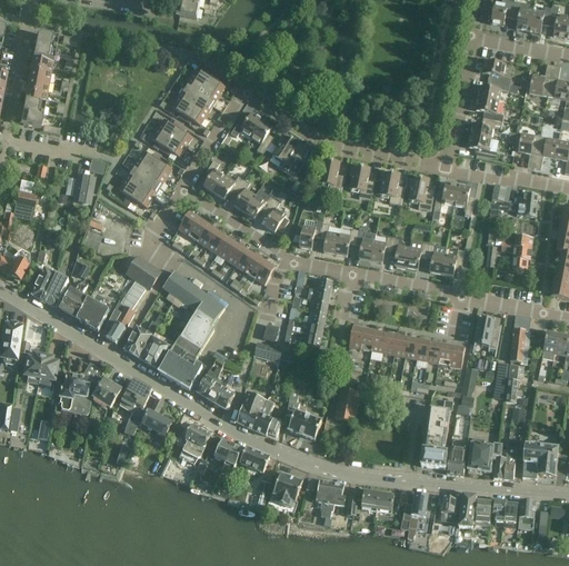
[(197,18),(200,0),(179,0),(177,15),(197,18)]
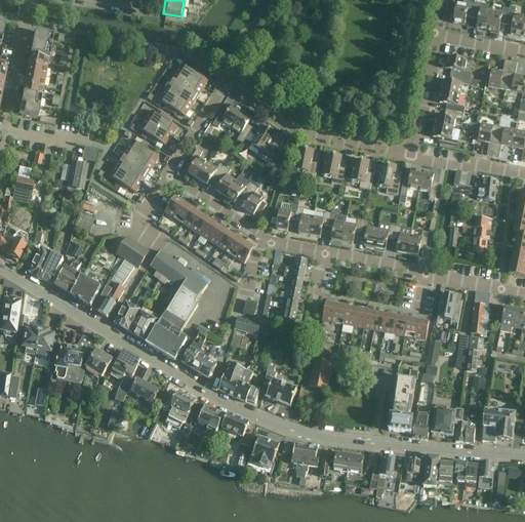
[(456,2),(453,22),(465,24),(466,15),(467,13),(472,14),(475,1),(475,0),(468,0),(463,0),(462,3),(456,2)]
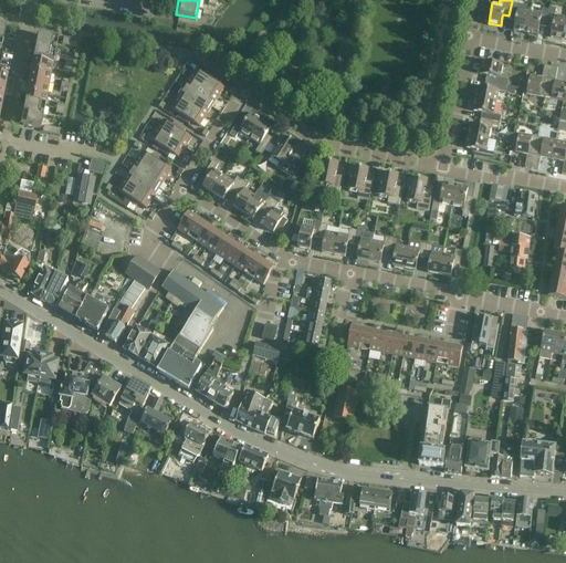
[(512,1),(509,16),(515,17),(513,28),(525,30),(530,9),(524,8),(517,7),(519,2),(512,1)]
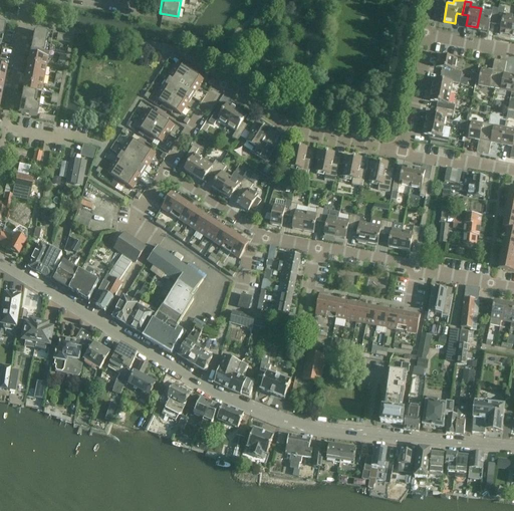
[(498,7),(496,20),(502,21),(500,31),(511,33),(513,16),(513,14),(504,13),(505,6),(499,5),(498,7)]
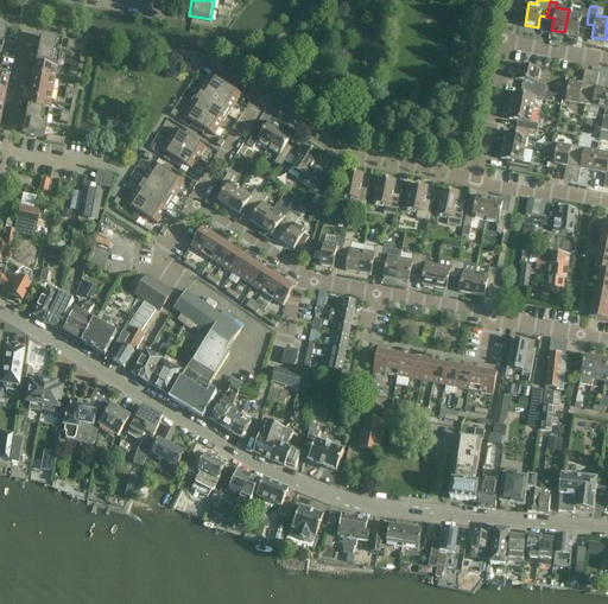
[(586,26),(589,8),(582,7),(582,12),(569,10),(564,32),(577,35),(580,25),(586,26)]
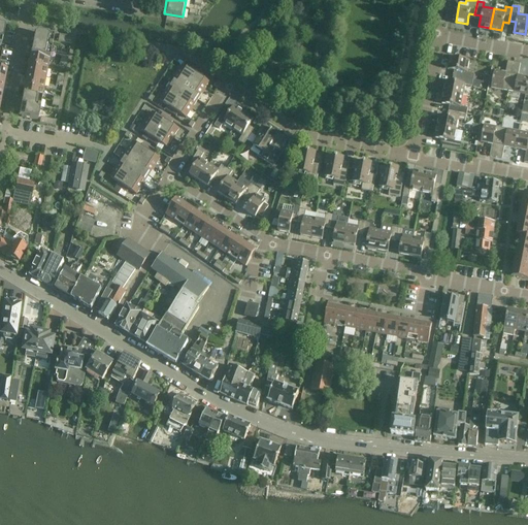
[(30,52),(50,55),(54,34),(34,30),(30,52)]
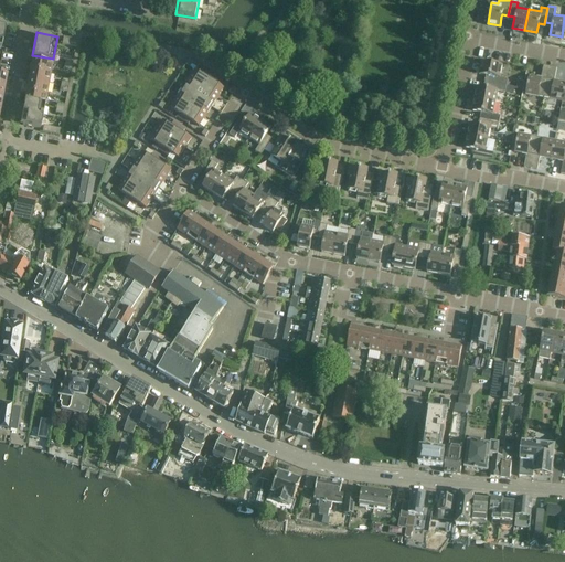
[(30,66),(51,70),(53,59),(32,55),(30,66)]
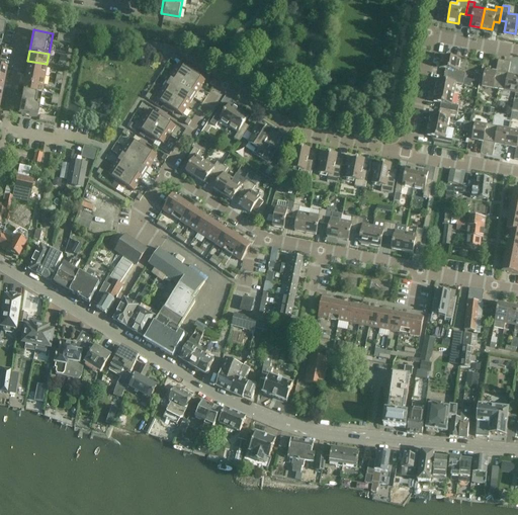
[(441,55),(439,66),(447,67),(446,73),(463,76),(465,70),(458,69),(460,58),(441,55)]
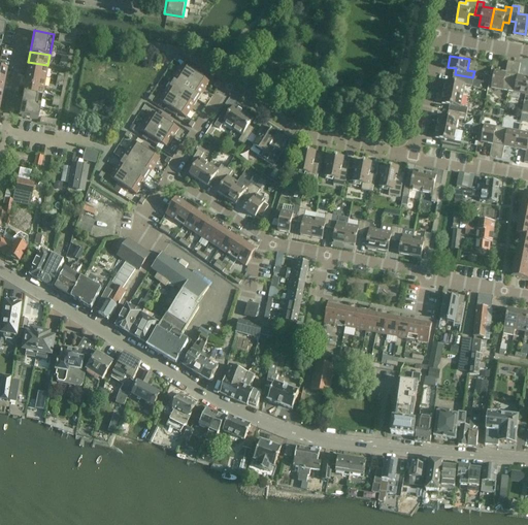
[(491,86),(508,89),(514,60),(507,59),(505,71),(494,69),(491,86)]
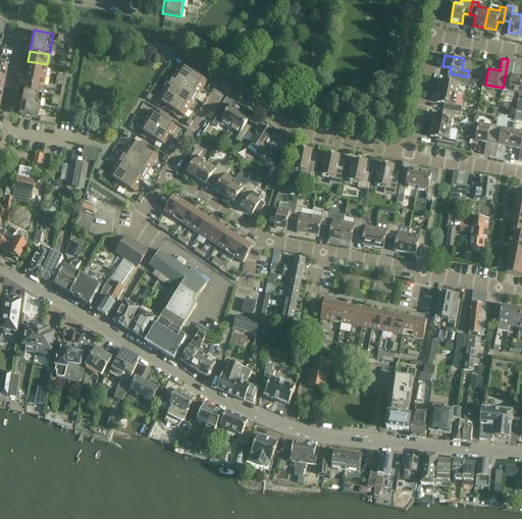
[(508,59),(503,88),(519,91),(521,76),(521,73),(512,72),(514,60),(508,59)]
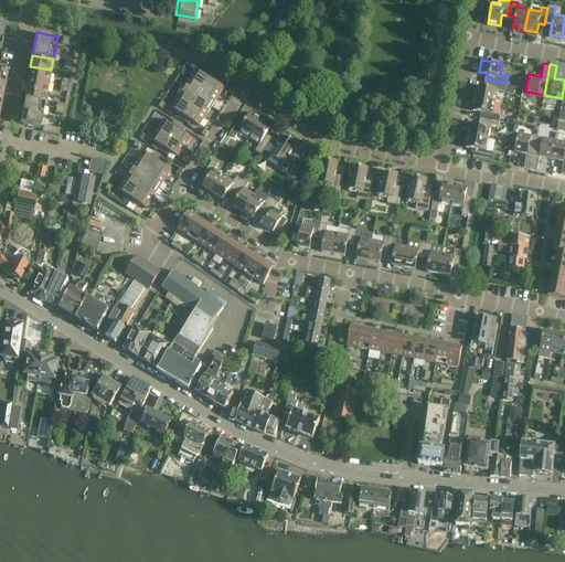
[(30,66),(28,77),(49,81),(51,70),(30,66)]
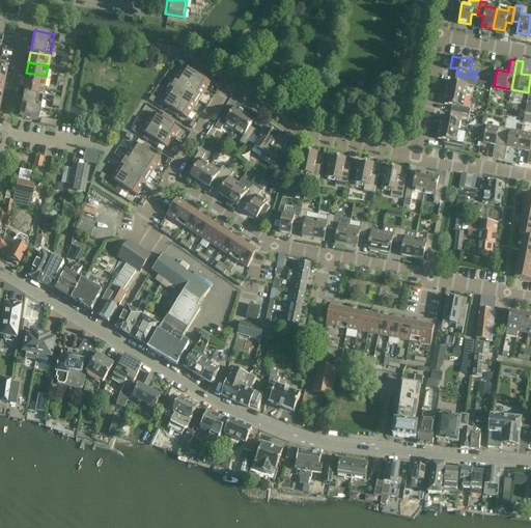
[(191,81),(199,68),(193,65),(191,68),(184,63),(177,73),(191,81)]
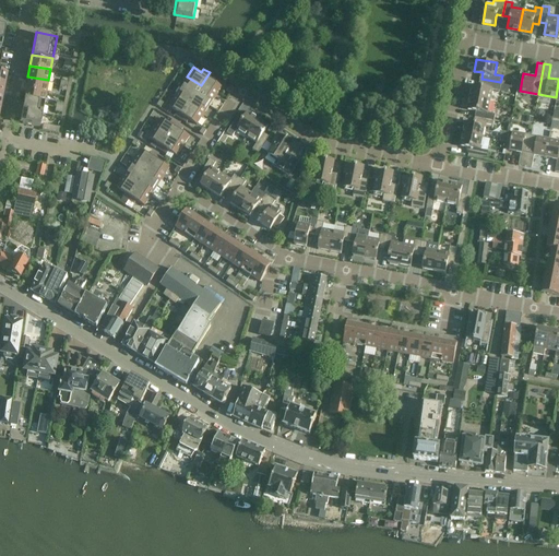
[(210,72),(201,85),(215,94),(222,84),(213,80),(215,77),(210,72)]
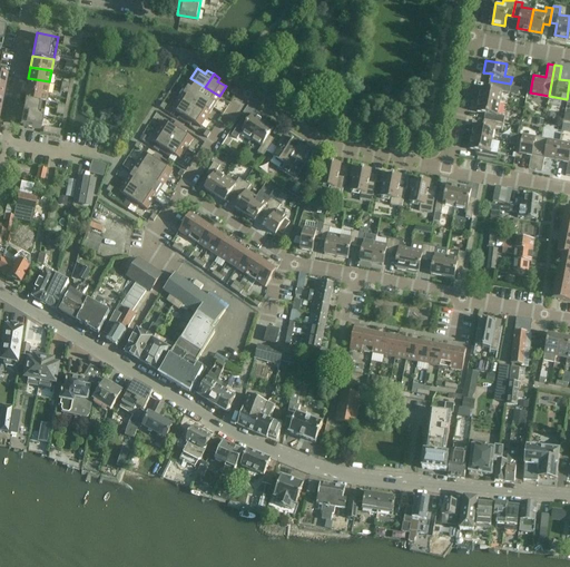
[(28,78),(27,89),(47,93),(49,81),(28,78)]
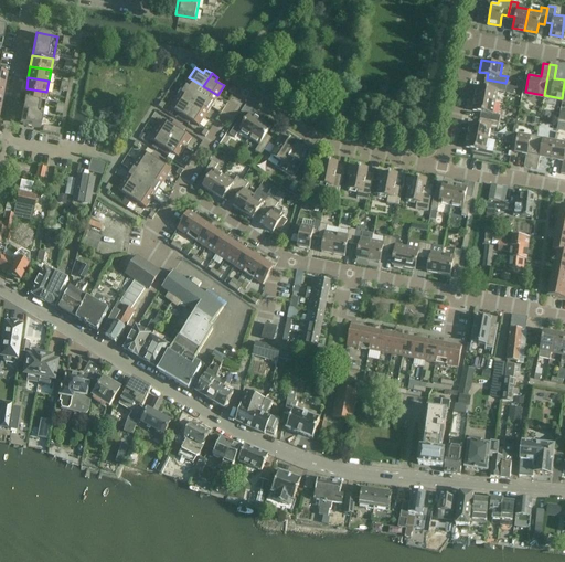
[(183,86),(198,96),(203,86),(189,77),(183,86)]
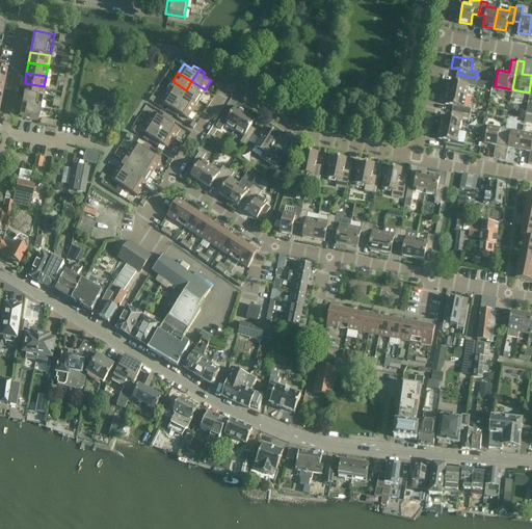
[(447,90),(467,95),(469,83),(475,84),(476,79),(476,78),(458,75),(457,81),(449,79),(447,90)]
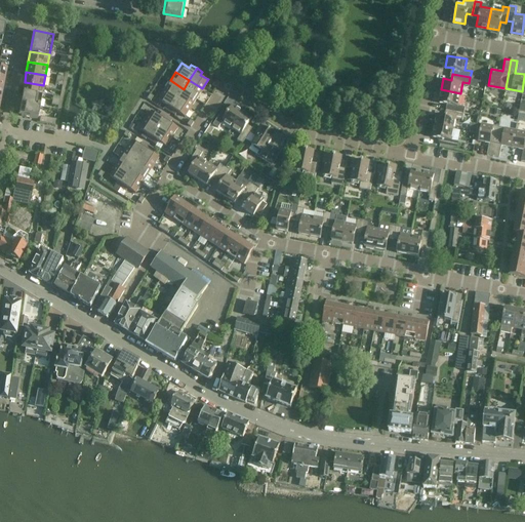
[(177,97),(184,89),(170,80),(164,89),(177,97)]
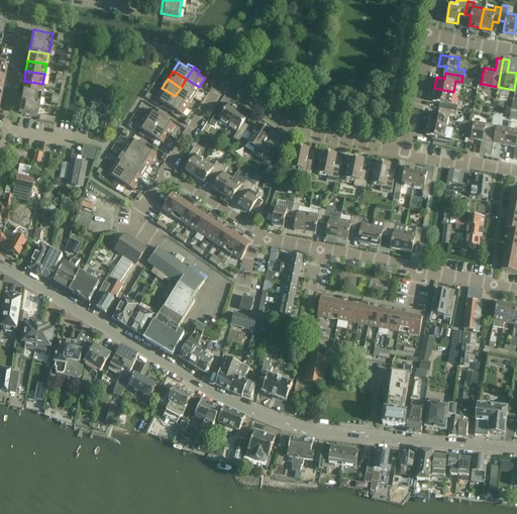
[(199,87),(186,79),(181,88),(193,96),(199,87)]
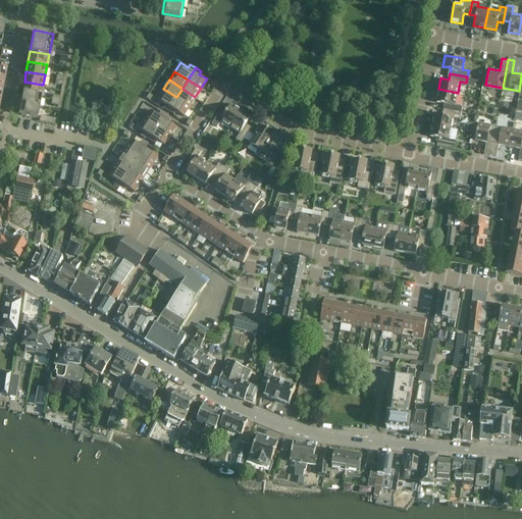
[(24,82),(22,92),(41,96),(43,85),(24,82)]
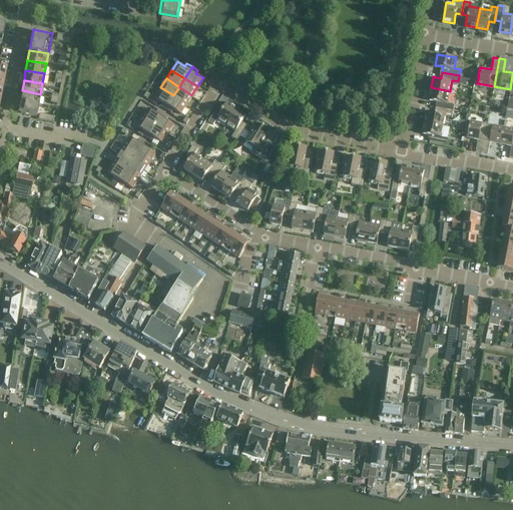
[(173,95),(160,87),(154,96),(162,101),(160,103),(166,107),(173,95)]
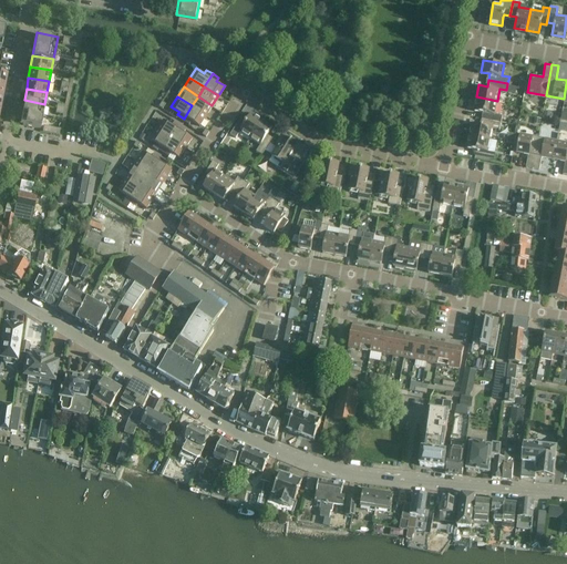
[(212,105),(198,96),(192,105),(206,114),(212,105)]
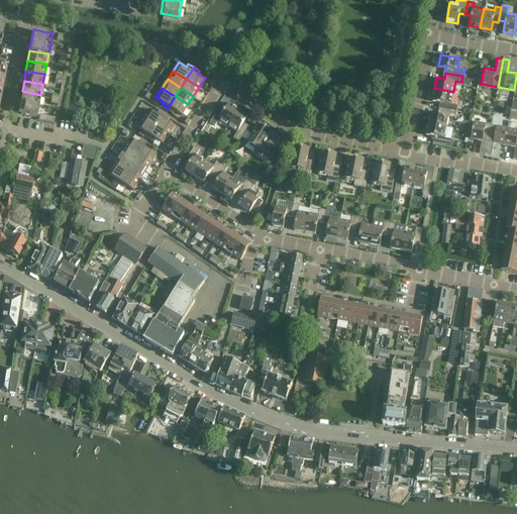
[(440,101),(438,106),(456,110),(457,104),(450,103),(453,92),(434,88),(432,99),(440,101)]
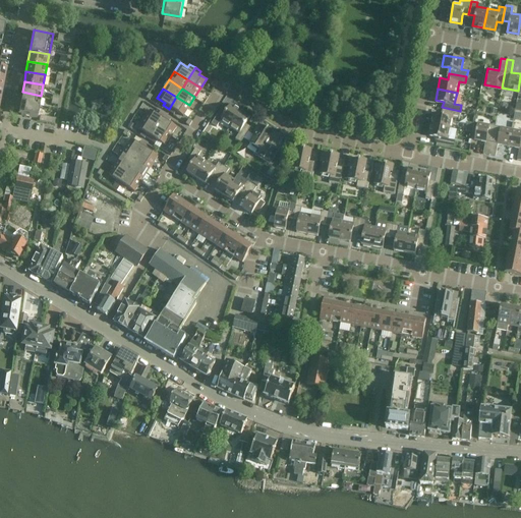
[(37,116),(41,96),(22,92),(18,112),(37,116)]
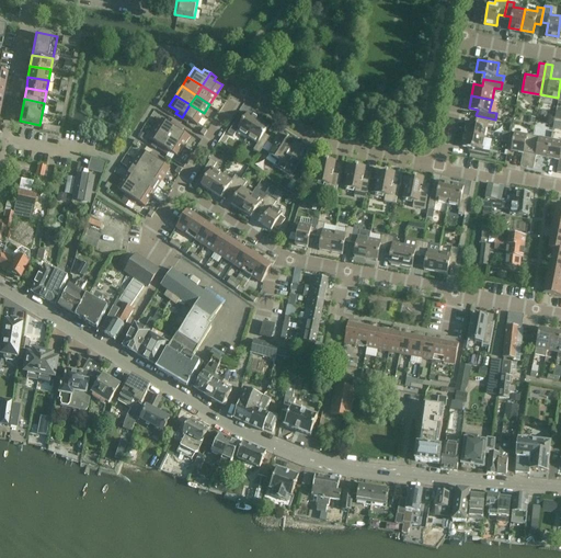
[(197,123),(204,113),(190,104),(182,117),(187,121),(190,117),(197,123)]
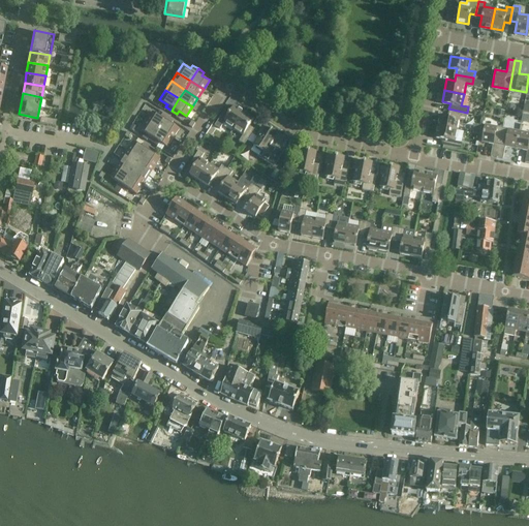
[(234,127),(244,111),(235,104),(229,112),(224,109),(215,124),(220,127),(223,121),(234,127)]
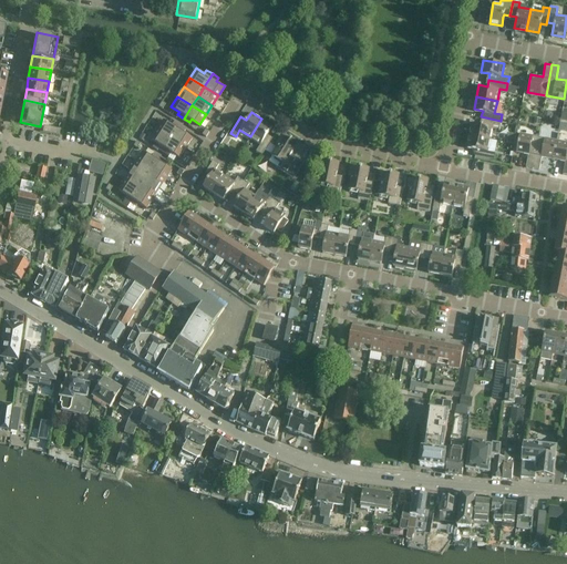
[(472,122),(468,134),(490,137),(492,125),(500,127),(501,121),(481,116),(480,123),(472,122)]
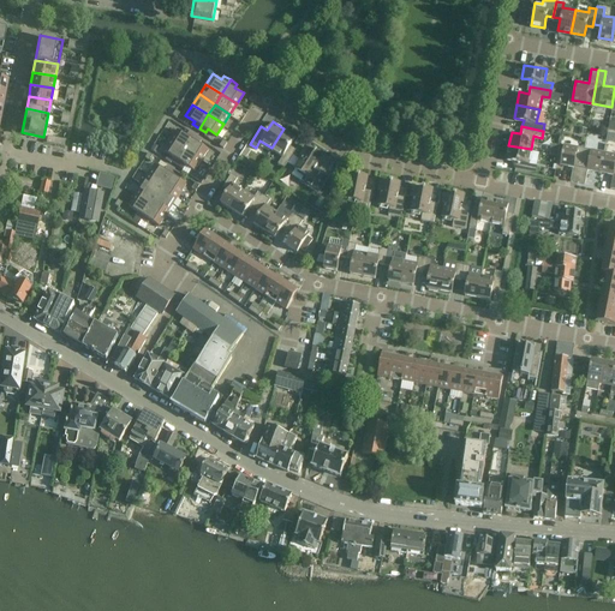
[(186,149),(195,135),(189,131),(186,133),(178,129),(171,138),(186,149)]
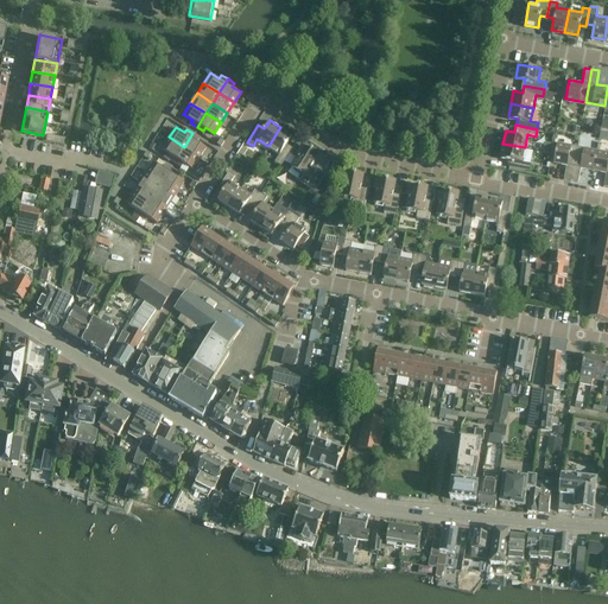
[(291,134),(280,127),(268,146),(279,153),(274,160),(280,164),(292,146),(286,142),(291,134)]
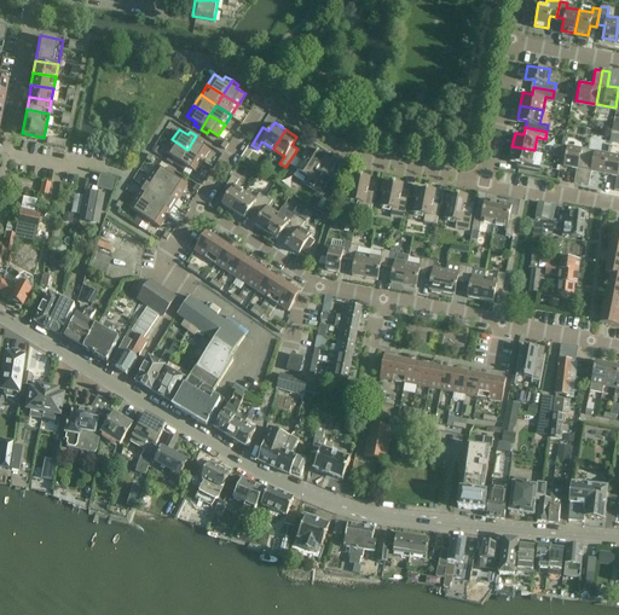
[(202,140),(196,135),(187,150),(202,160),(209,149),(201,143),(202,140)]
